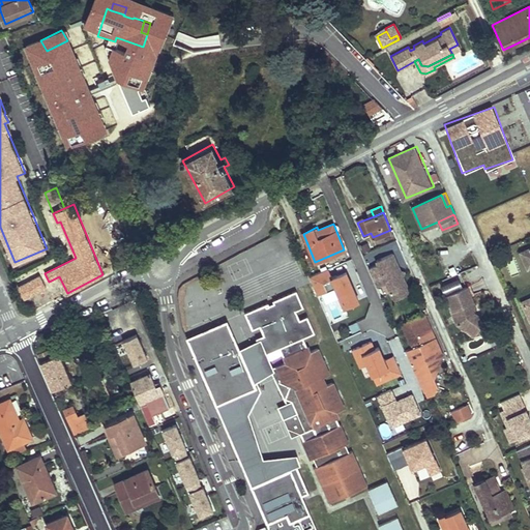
[(529,247),(521,252),(528,268),(529,267),(529,264),(527,257),(529,255),(529,247)]
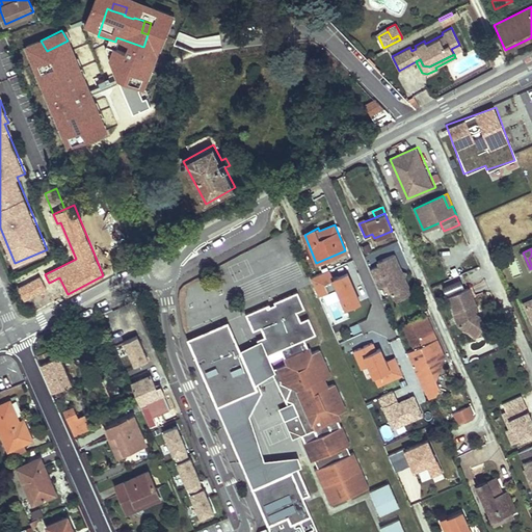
[(394,254),(377,261),(379,264),(370,268),(378,288),(388,284),(392,294),(408,287),(394,254)]
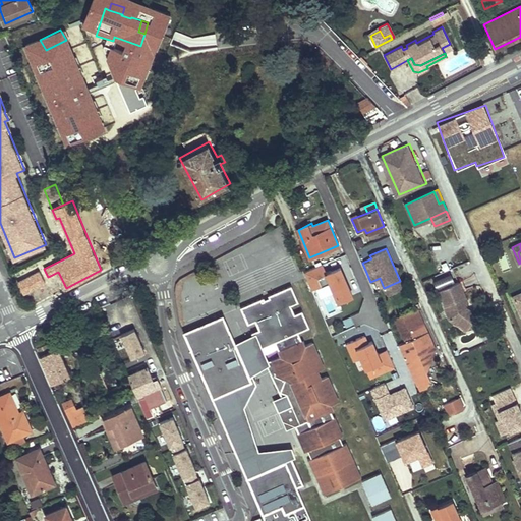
[(504,249),(496,252),(502,269),(511,266),(504,249)]
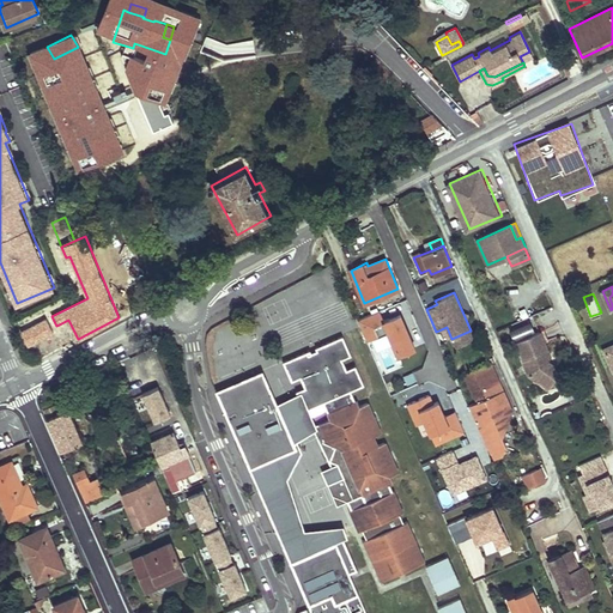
[(47,319),(20,333),(26,344),(53,331),(47,319)]
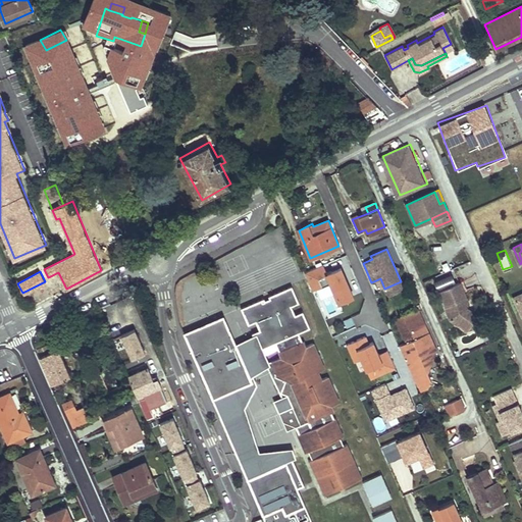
[(454,272),(433,281),(437,290),(458,280),(454,272)]
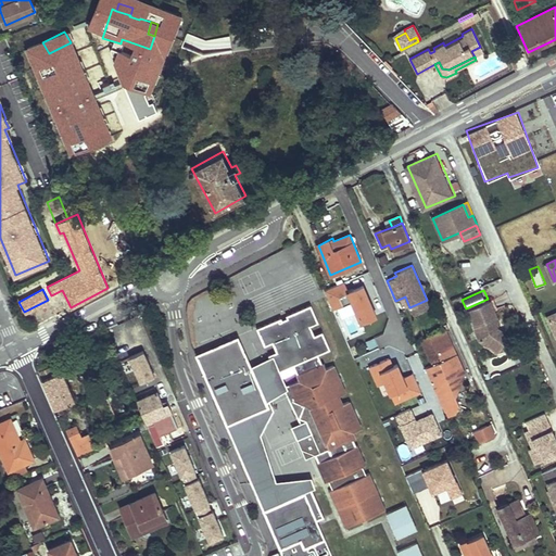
[(427,300),(409,307),(413,314),(429,306),(427,300)]
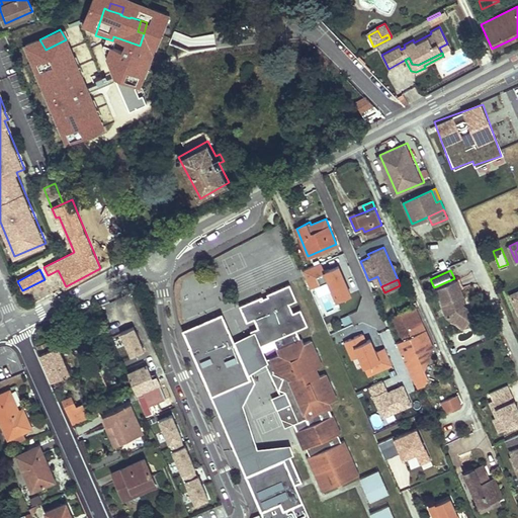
[(458,279),(439,287),(445,303),(444,303),(449,315),(465,327),(472,318),(467,314),(470,308),(464,303),(462,298),(466,297),(458,279)]
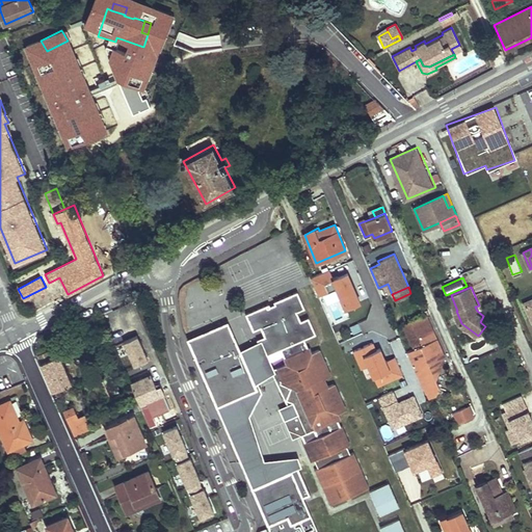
[(333,290),(321,296),(323,299),(325,298),(348,350),(360,346),(346,317),(345,318),(333,290)]
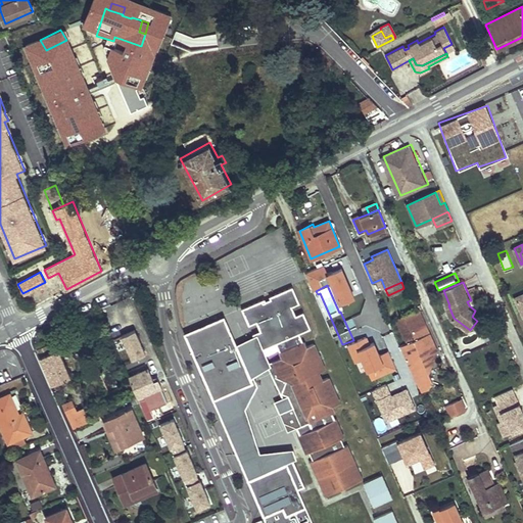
[(299,302),(291,287),(269,297),(270,299),(265,301),(264,299),(241,310),(248,326),(256,323),(260,331),(252,335),(253,337),(260,351),(276,343),(279,349),(281,353),(279,353),(281,358),(269,364),(267,365),(267,366),(282,398),(288,396),(293,408),(281,414),(288,431),(296,427),(308,453),(310,452),(313,460),(311,460),(327,495),(362,480),(345,445),(344,446),(341,438),(343,438),(331,412),(335,410),(333,406),(340,401),(329,377),(323,379),(320,371),(326,368),(315,342),(307,345),(305,342),(303,342),(299,333),(311,328),(303,312),(295,315),(291,306),(299,302)]
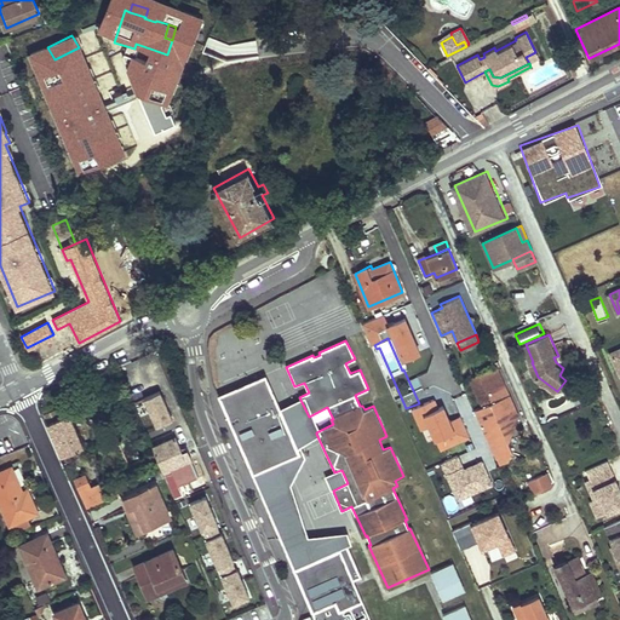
[(156,352),(122,365),(136,399),(170,385),(156,352)]
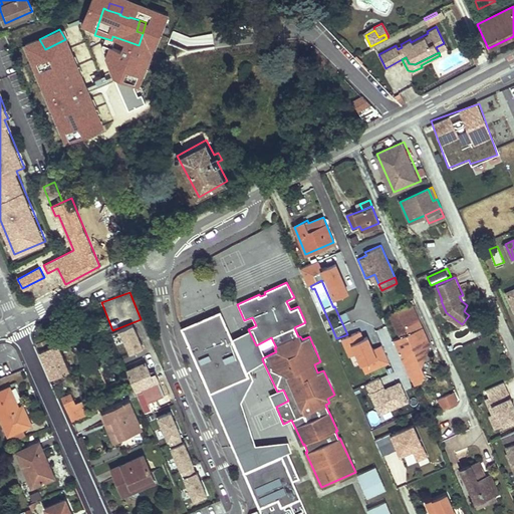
[(467,305),(464,311),(469,315),(476,306),(471,301),(467,305)]
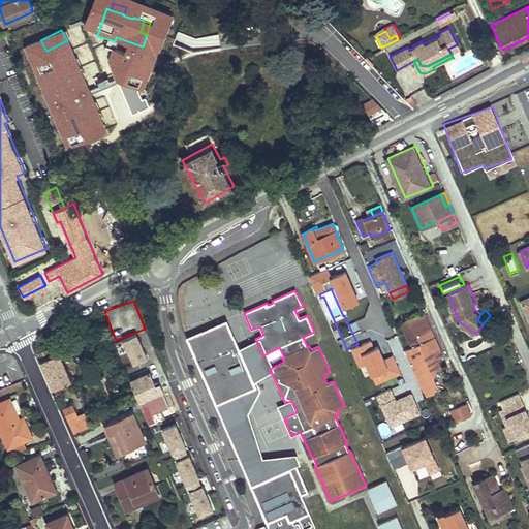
[(425,312),(422,313),(429,330),(432,329),(425,312)]
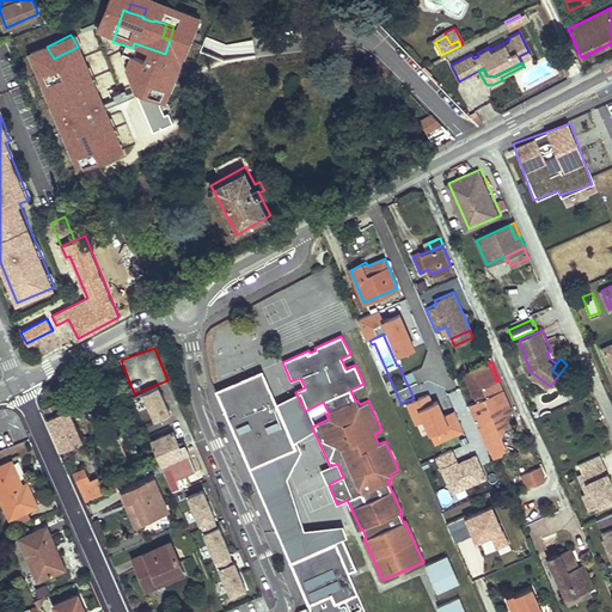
[(503,439),(513,412),(500,380),(496,381),(488,362),(463,373),(476,402),(469,405),(490,456),(491,454),(494,453),(503,457),(507,448),(503,439)]
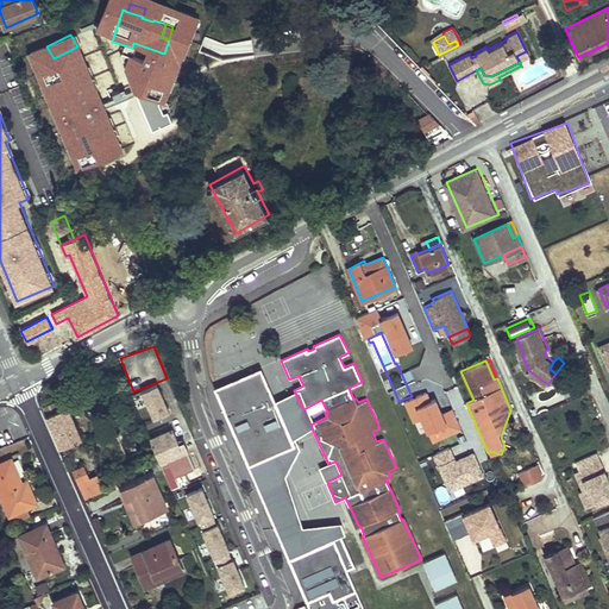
[(215,390),(249,468),(295,447),(272,409),(277,407),(275,403),(261,370),(215,390)]
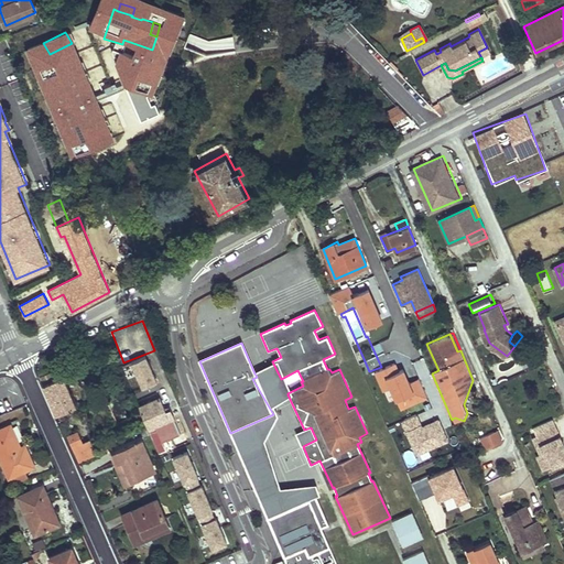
[(140,388),(155,381),(144,355),(129,361),(140,388)]
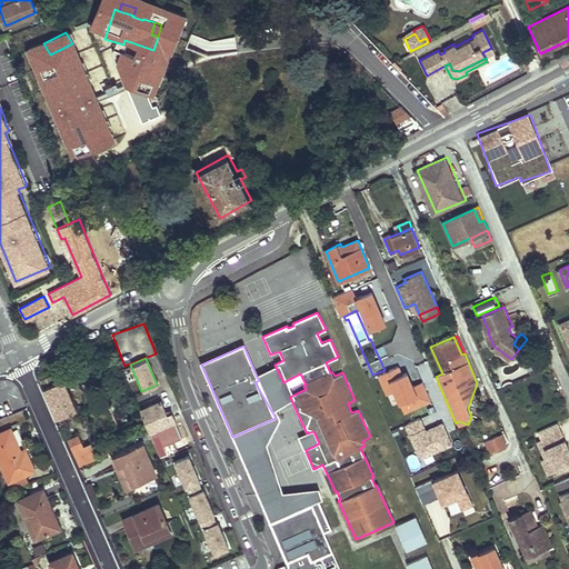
[(276,418),(232,437),(270,523),(310,507),(308,502),(317,498),(320,503),(323,502),(320,491),(283,493),(268,446),(281,420),(276,408),(290,398),(290,397),(292,396),(289,387),(303,380),(300,373),(283,382),(276,367),(257,377),(259,380),(255,382),(276,418)]
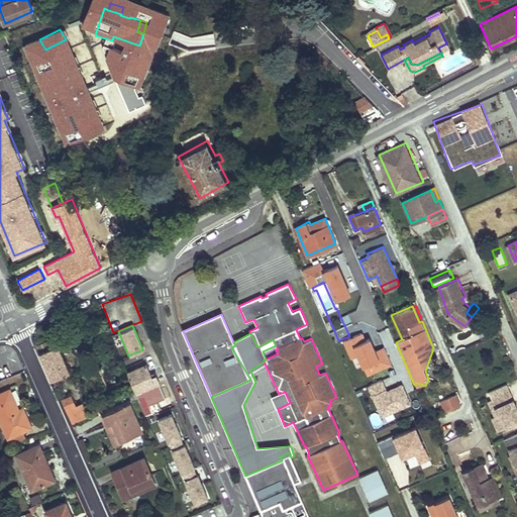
[(350,339),(337,344),(340,352),(353,346),(350,339)]
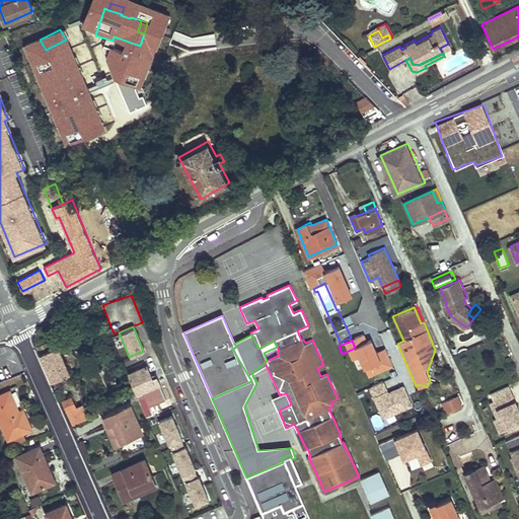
[(59,346),(42,354),(57,388),(72,381),(68,373),(71,372),(59,346)]
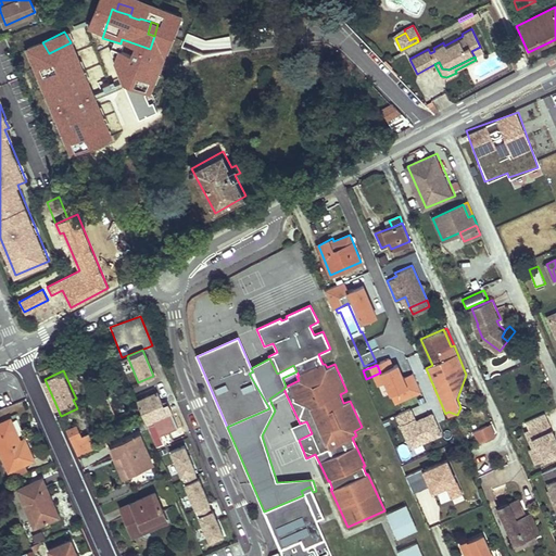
[(138,401),(158,445),(165,442),(161,433),(178,426),(168,403),(164,404),(159,391),(138,401)]
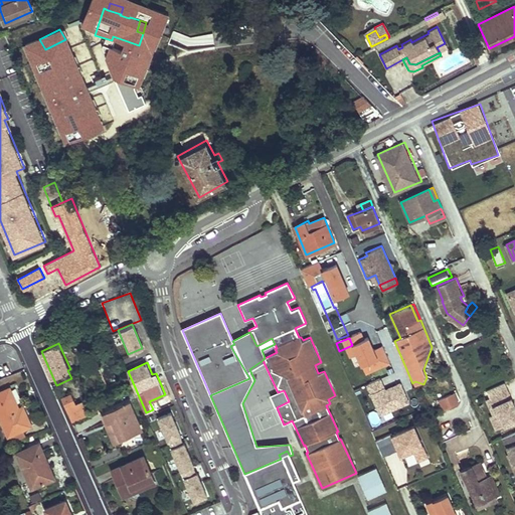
[(378,415),(409,402),(399,381),(384,388),(380,377),(364,384),(378,415)]
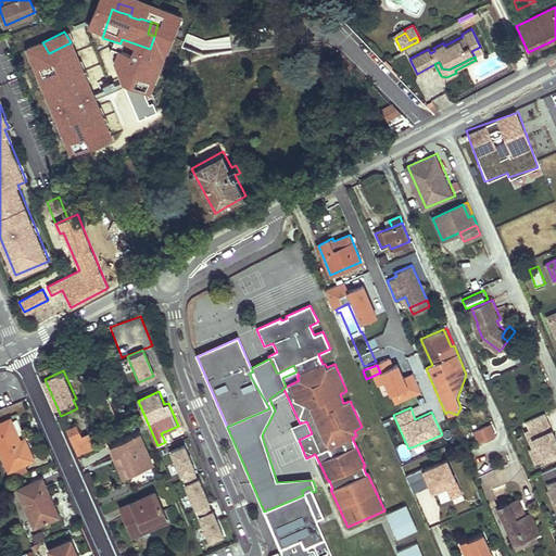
[(555,453),(555,436),(545,413),(527,420),(530,429),(538,445),(540,444),(546,458),(555,453)]
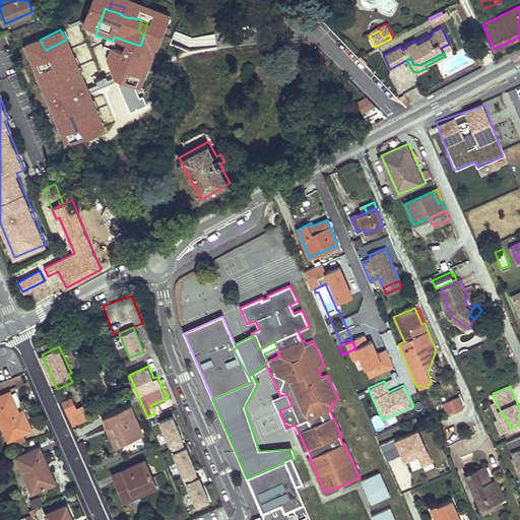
[(10,391),(0,394),(0,418),(8,439),(25,432),(31,429),(23,409),(19,411),(10,391)]
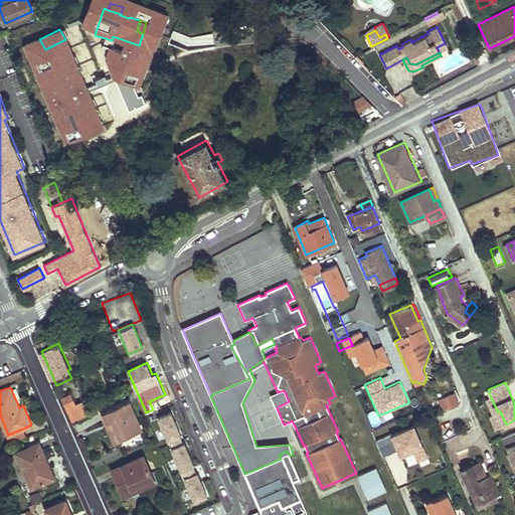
[(284,390),(278,392),(270,396),(275,407),(277,407),(289,401),(284,390)]
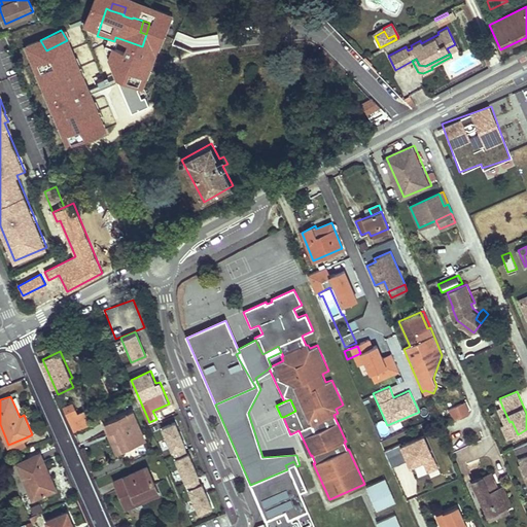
[(456,417),(471,411),(466,399),(451,407),(456,417)]
